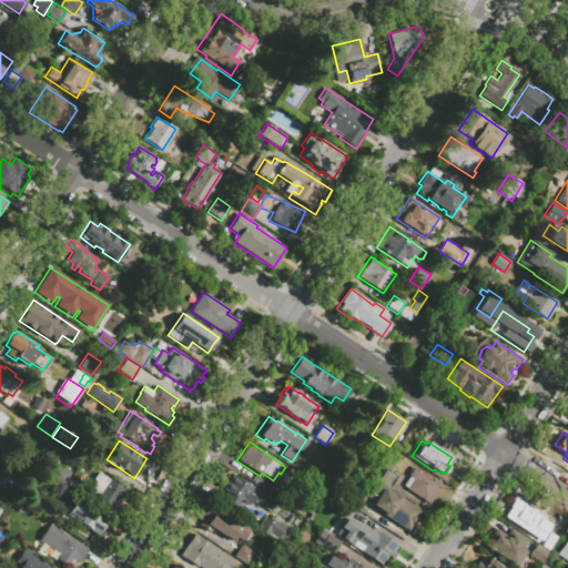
[(48,450),(52,454),(53,453),(57,455),(57,456),(62,460),(59,464),(70,472),(61,485),(36,468),(48,450)]
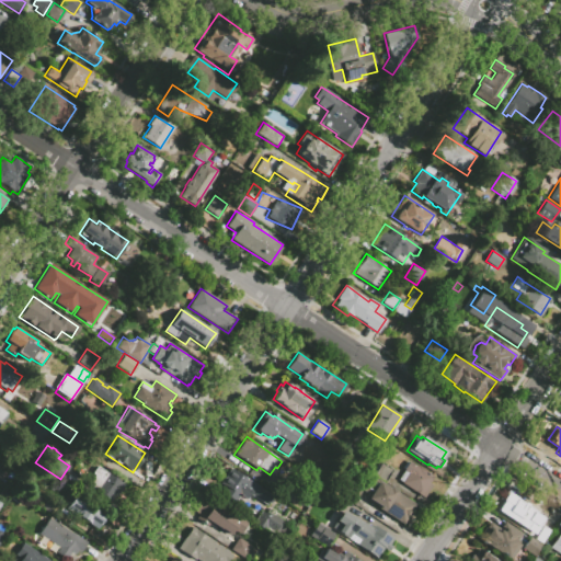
[(407,460),(433,478),(430,483),(432,484),(424,497),(401,483),(401,482),(398,480),(403,470),(403,469),(402,468),(407,460)]
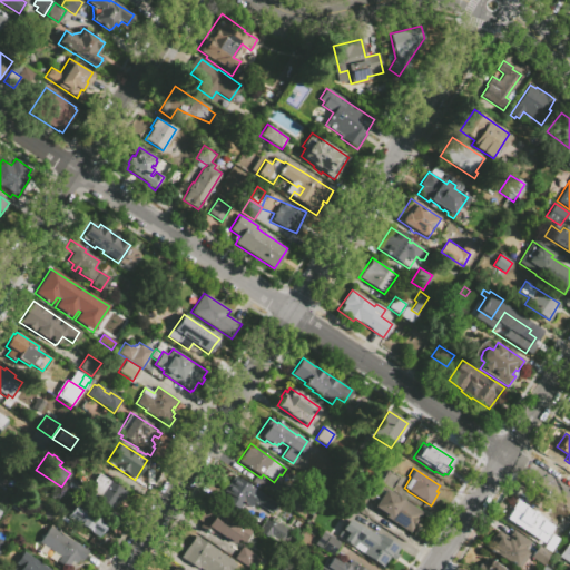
[(116,470),(128,479),(125,483),(111,475),(116,470)]
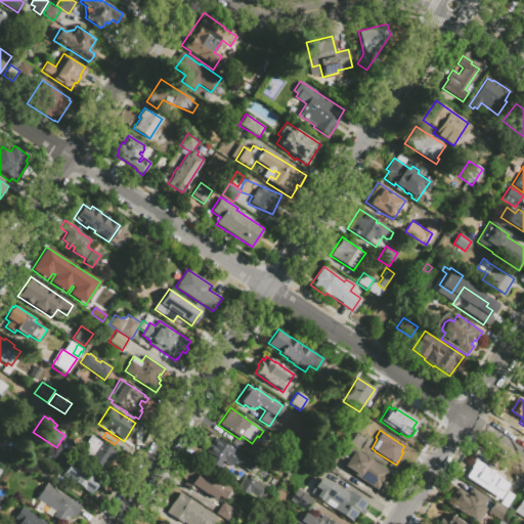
[(359,449),(349,443),(356,433),(366,439),(359,449)]
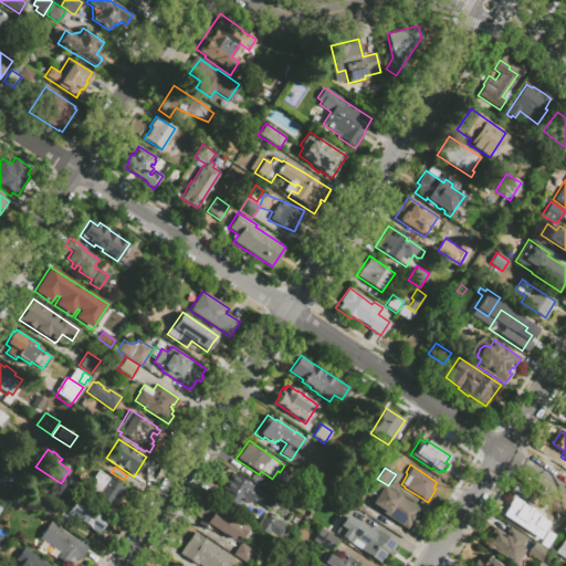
[(0,488),(0,469),(4,472),(3,474),(9,478),(1,489),(0,488)]
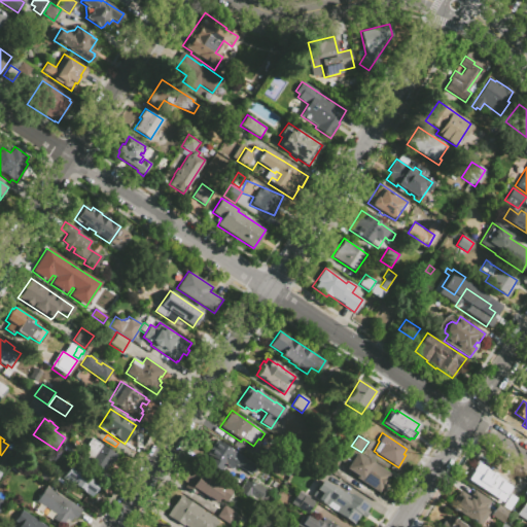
[(91,437),(116,454),(109,465),(107,464),(104,469),(91,460),(83,455),(89,446),(86,445),(91,437)]
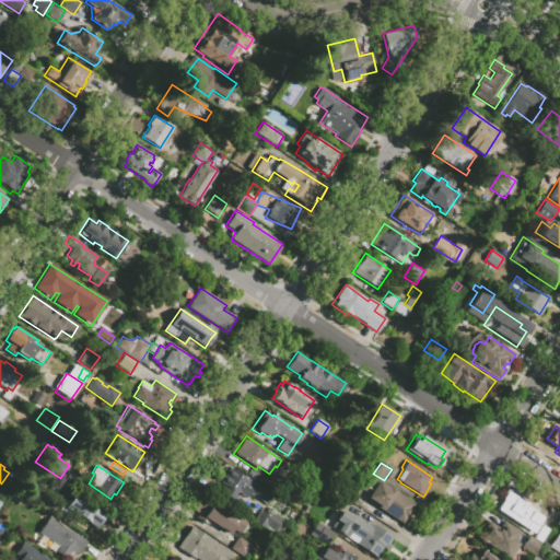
[(231,501),(216,490),(220,483),(217,481),(228,465),(258,486),(257,487),(270,496),(265,503),(248,492),(244,499),(236,493),(231,501)]
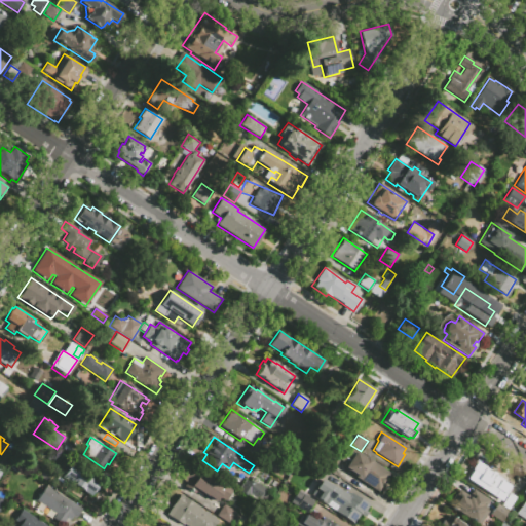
[(120,445),(128,450),(126,454),(118,448),(120,445)]
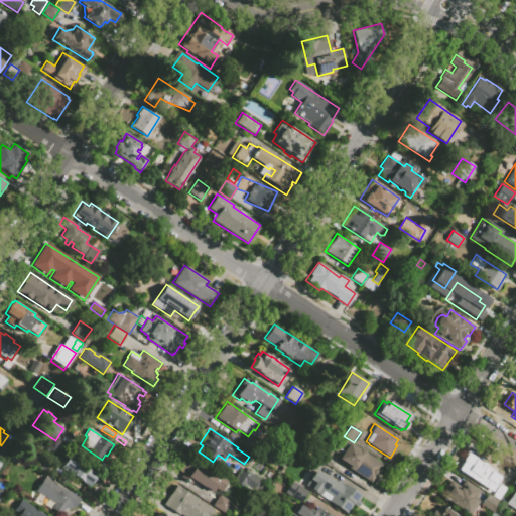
[(254,455),(262,441),(282,455),(280,459),(281,460),(277,466),(275,465),(274,468),(254,455)]
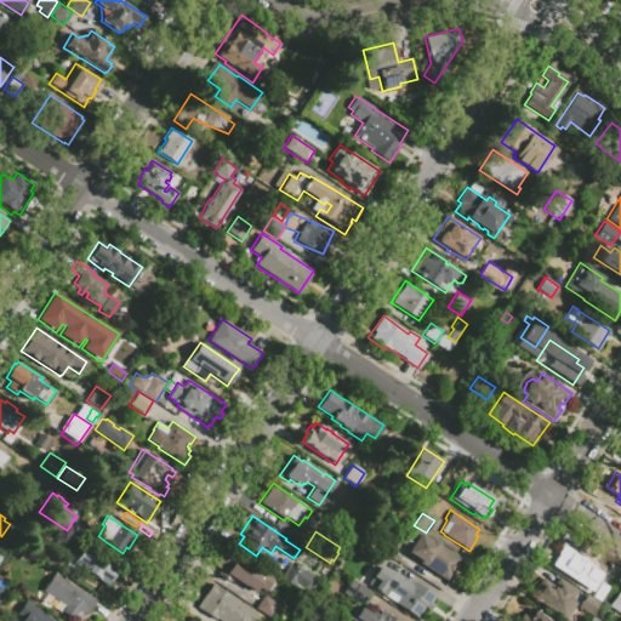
[(460,558),(445,581),(404,553),(403,552),(408,546),(409,547),(419,533),(429,541),(431,539),(460,558)]
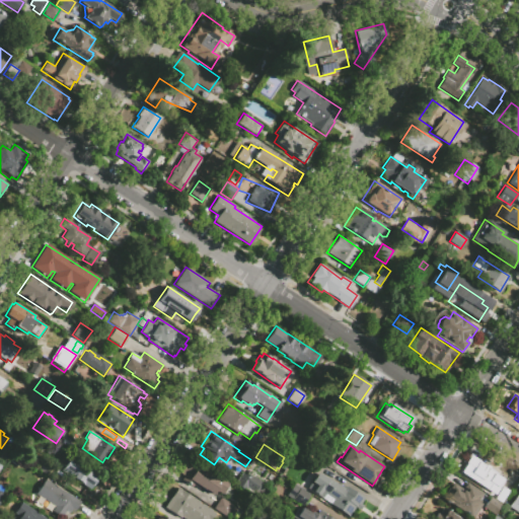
[(458,471),(467,458),(471,461),(475,456),(483,460),(484,459),(489,462),(488,464),(507,476),(500,487),(491,480),(487,487),(479,482),(478,484),(458,471)]
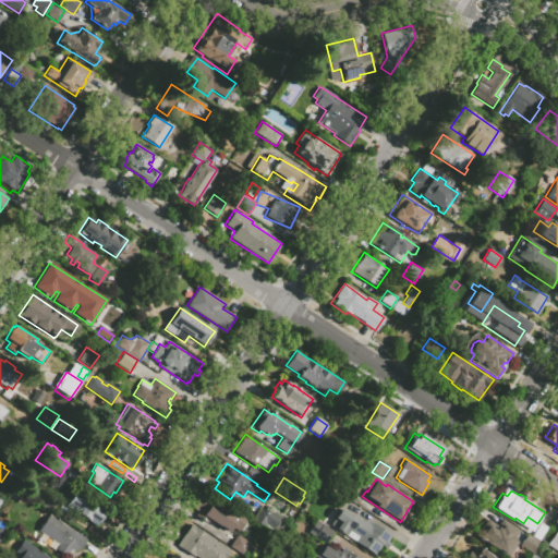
[(44,492),(56,499),(49,510),(36,502),(44,492)]
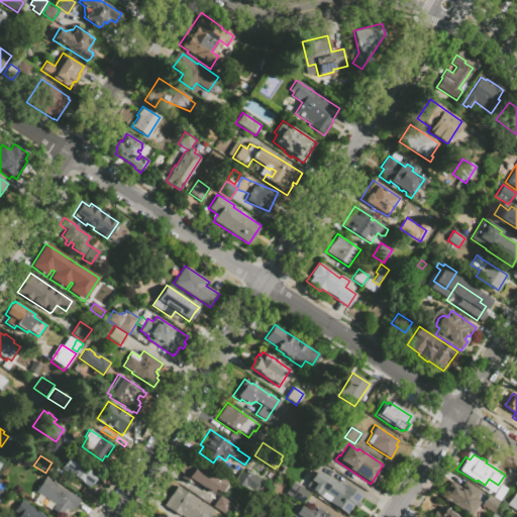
[(68,456),(76,462),(78,459),(91,469),(89,472),(97,477),(89,488),(61,469),(64,464),(61,462),(66,456),(68,457),(68,456)]
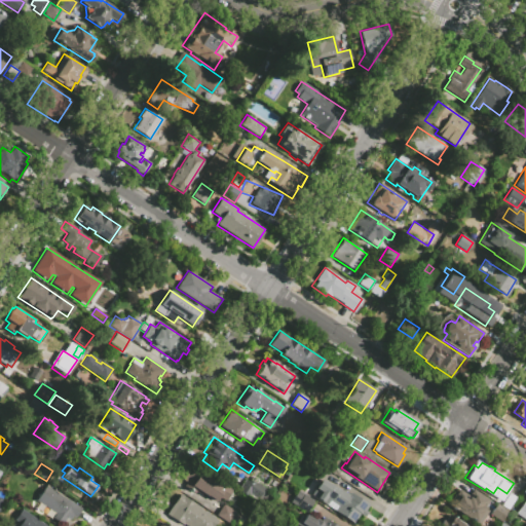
[(181,479),(186,470),(188,472),(192,465),(231,489),(224,500),(217,497),(215,501),(201,493),(200,495),(194,491),(193,492),(184,487),(187,482),(181,479)]
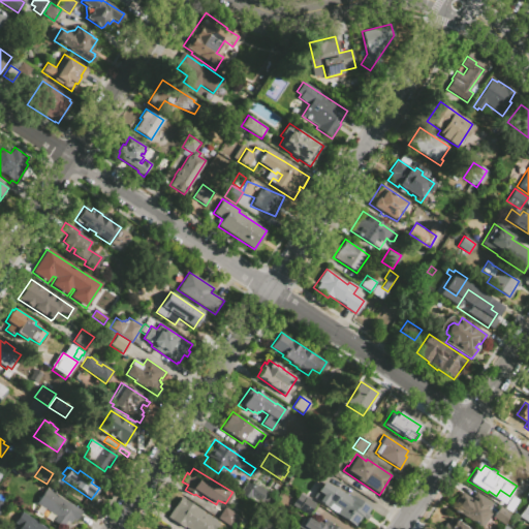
[(370,507),(367,514),(369,515),(365,521),(361,518),(354,527),(312,498),(317,490),(322,481),(325,484),(325,483),(339,492),(340,491),(350,497),(351,495),(370,507)]
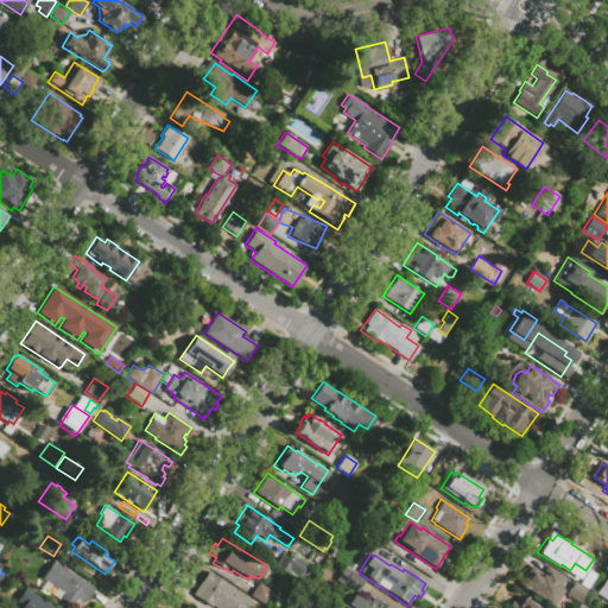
[(305,563),(297,576),(289,571),(286,576),(277,570),(286,555),(291,559),(293,556),(305,563)]
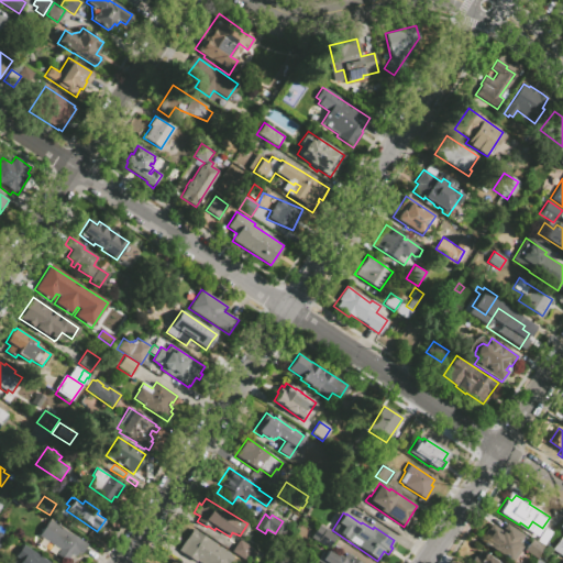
[(87,544),(79,554),(77,552),(74,556),(74,558),(73,558),(72,558),(70,558),(69,556),(66,560),(56,553),(61,549),(39,536),(50,520),(73,536),(73,534),(87,544)]
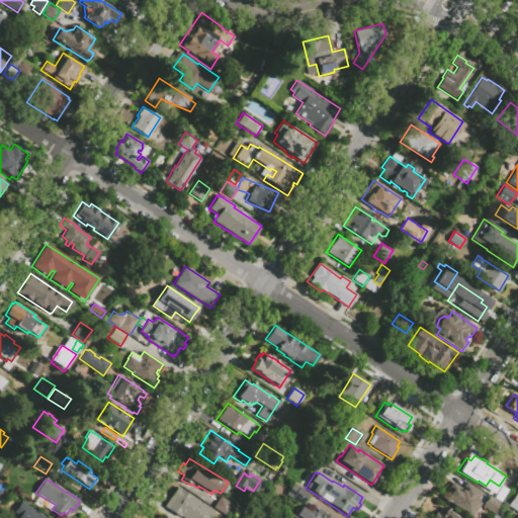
[(465,482),(482,492),(477,499),(479,500),(478,501),(481,503),(471,516),(468,514),(467,515),(447,502),(449,499),(443,495),(448,487),(448,488),(452,482),(461,488),(465,482)]
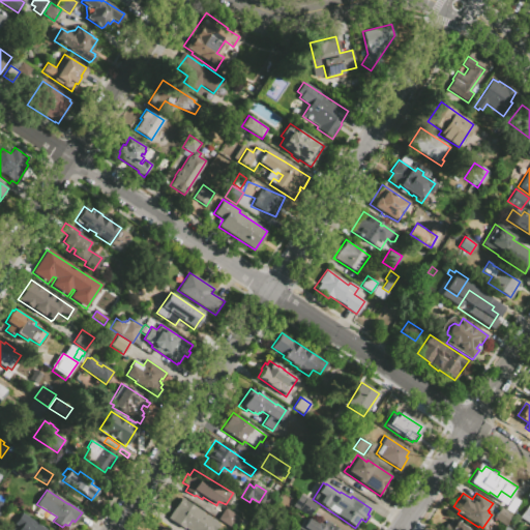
[(317,505),(308,517),(292,506),(300,494),(317,505)]
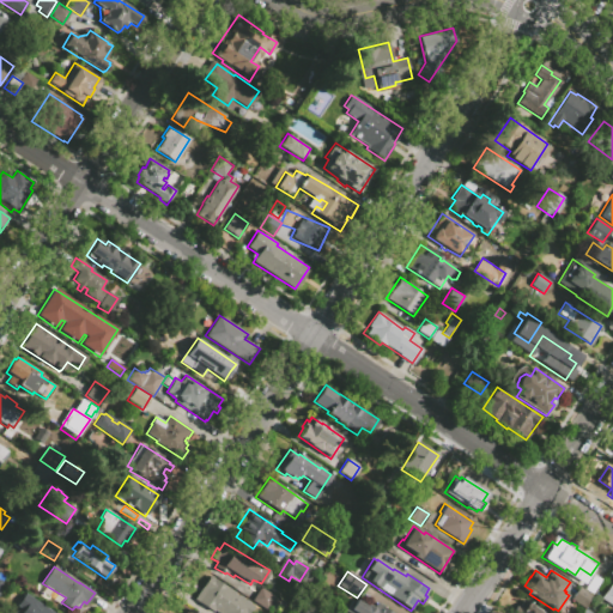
[(212,612),(194,600),(210,577),(228,589),(229,588),(235,593),(235,594),(253,606),(248,612),(216,612),(213,611),(212,612)]
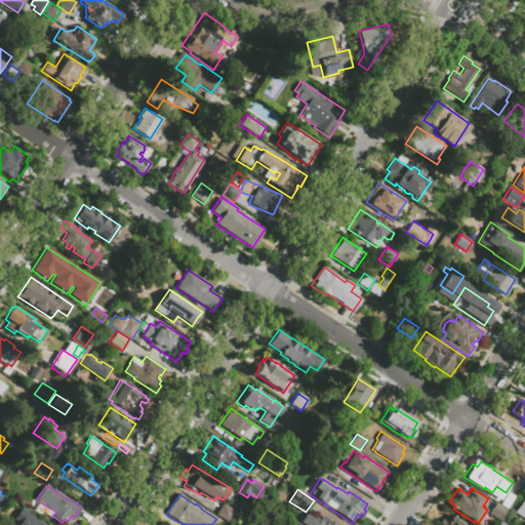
[(524,520),(514,513),(524,496),(524,520)]
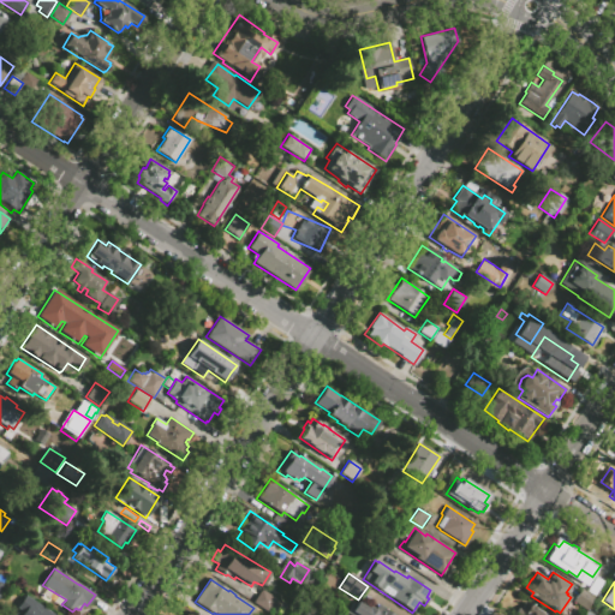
[(262,589),(275,598),(267,611),(252,602),(262,589)]
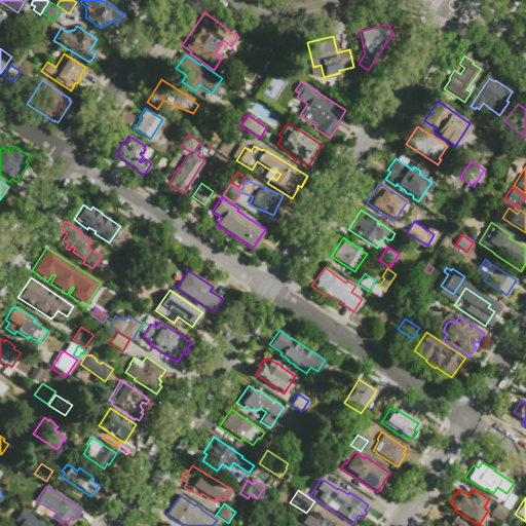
[(508,512),(500,522),(490,515),(497,504),(508,512)]
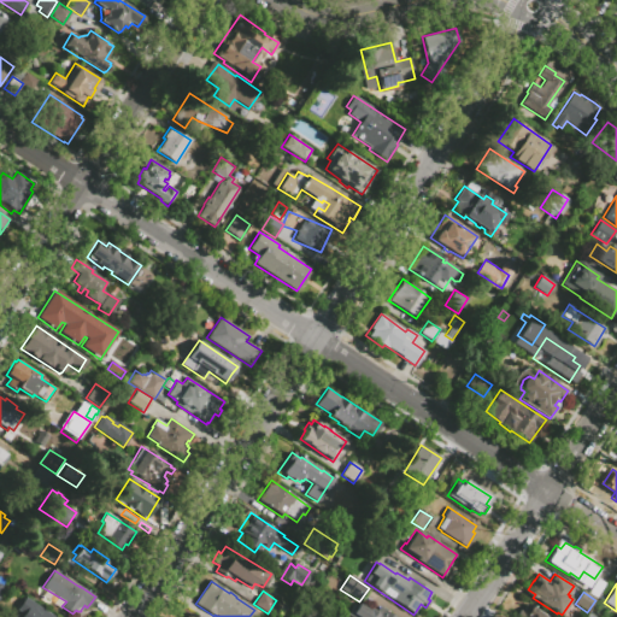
[(25,598),(53,616),(21,616),(23,615),(17,610),(25,598)]
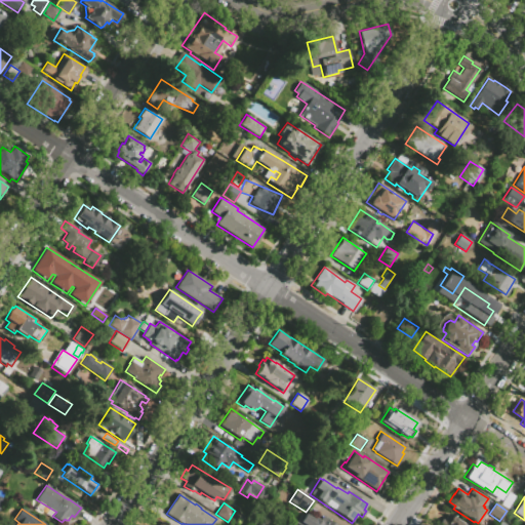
[(466,524),(437,524),(441,518),(443,519),(447,513),(466,524)]
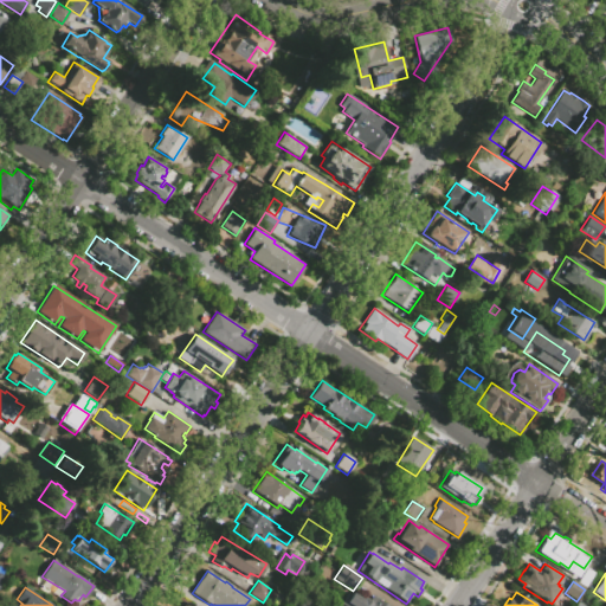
[(343,605),(340,604),(347,593),(349,594),(350,593),(362,600),(362,599),(368,601),(372,595),(388,605),(343,605)]
